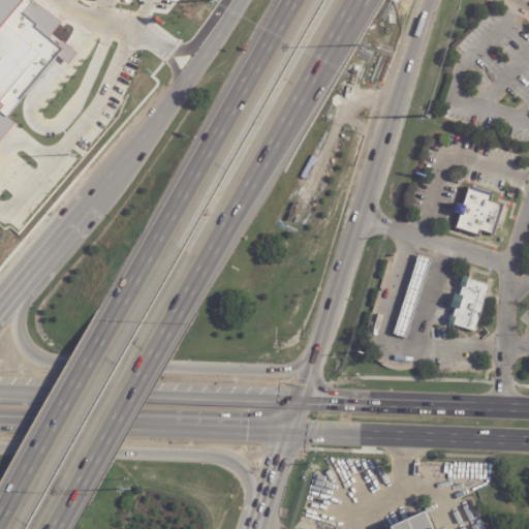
[(0,0),(47,0),(63,13),(49,30),(61,40),(19,90),(21,92),(7,109),(14,114),(0,130),(0,0)]
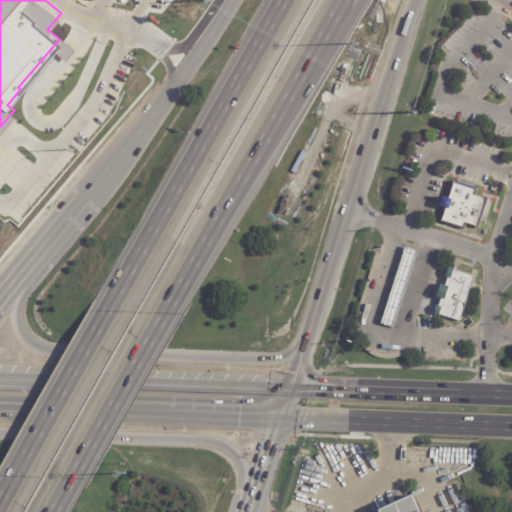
[(457,184),(477,190),(476,195),(489,199),(480,228),(468,224),(466,229),(442,222),(446,208),(441,206),(444,197),(450,199),(455,183),(457,184)]
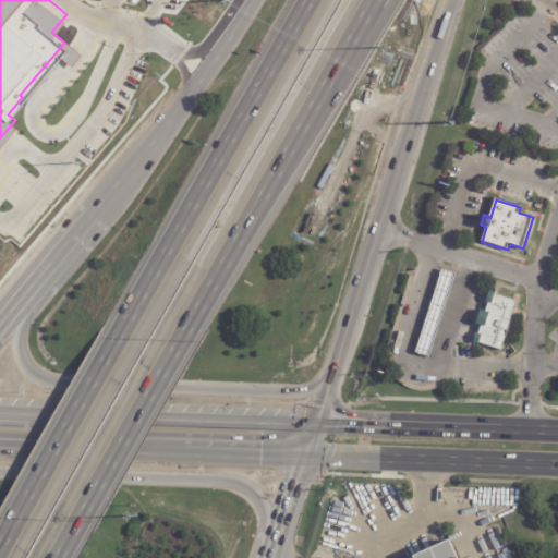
[(456,274),(429,359),(415,354),(443,269),(456,274)]
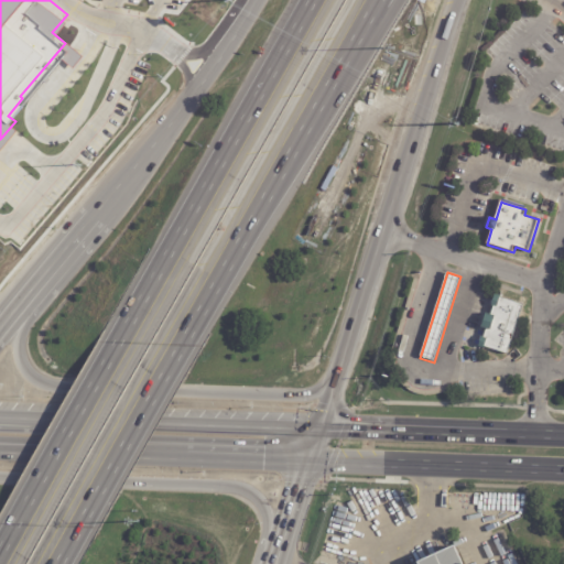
[(501,297),(523,305),(507,355),(485,347),(484,349),(478,347),(483,337),(484,337),(487,329),(481,327),(486,313),(490,315),(494,307),(491,306),(495,295),(501,297)]
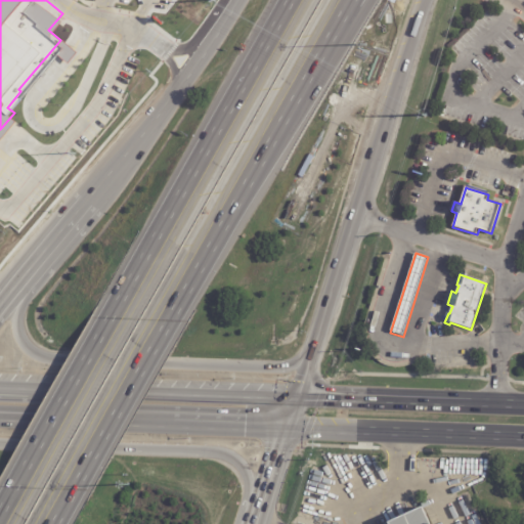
[(429,523),(388,523),(423,509),(429,523)]
